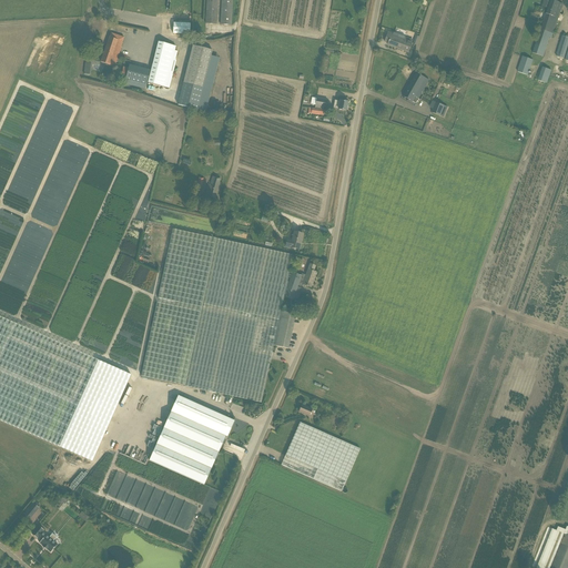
[(206,0),(205,24),(216,26),(217,0),(221,0),(221,24),(231,26),(232,0),(206,0)]
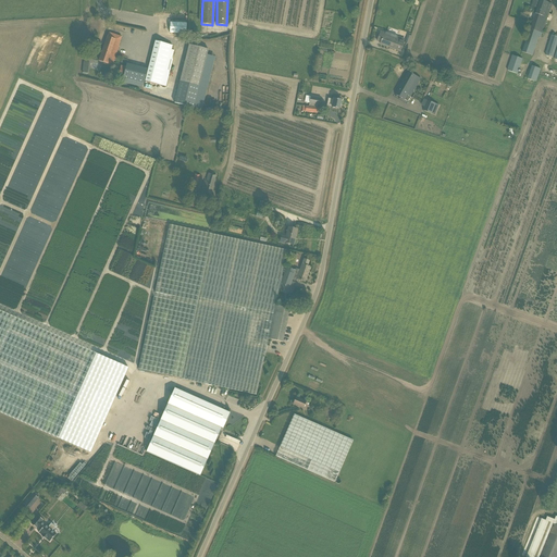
[(346,0),(345,7),(349,8),(348,11),(353,11),(355,0),(346,0)]
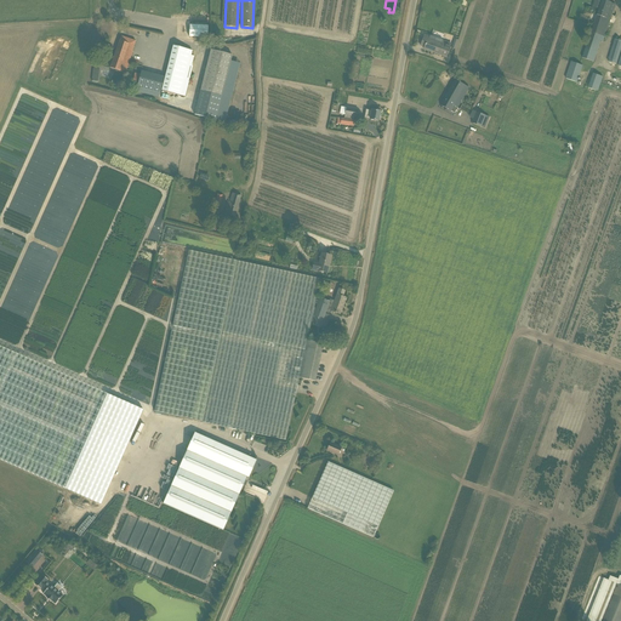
[(602,0),(594,24),(608,29),(614,11),(616,5),(611,3),(602,0)]
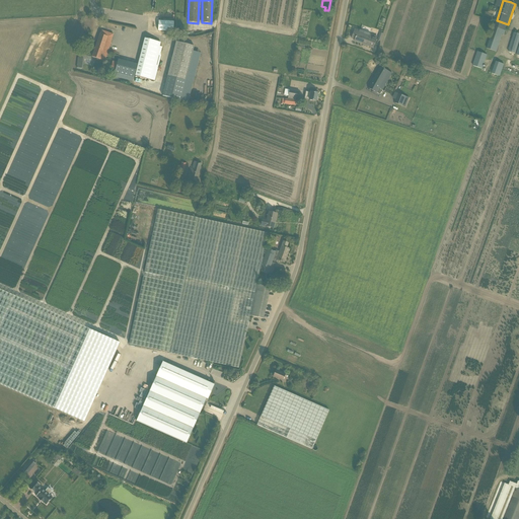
[(497,20),(493,31),(504,34),(508,24),(497,20)]
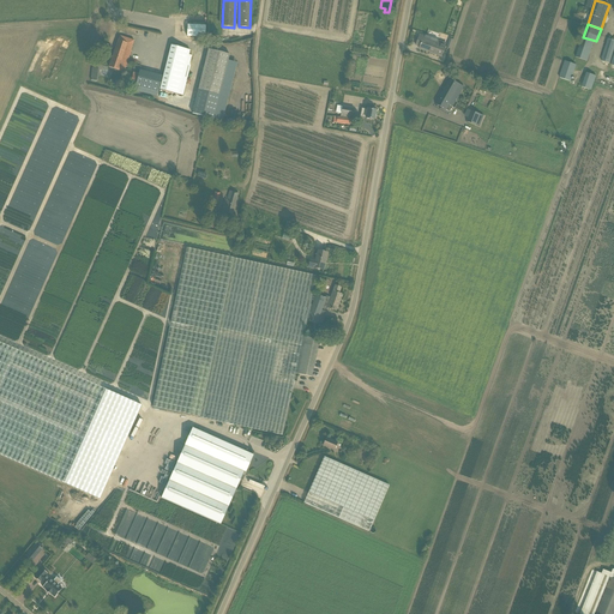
[(187,25),(187,37),(205,38),(206,26),(187,25)]
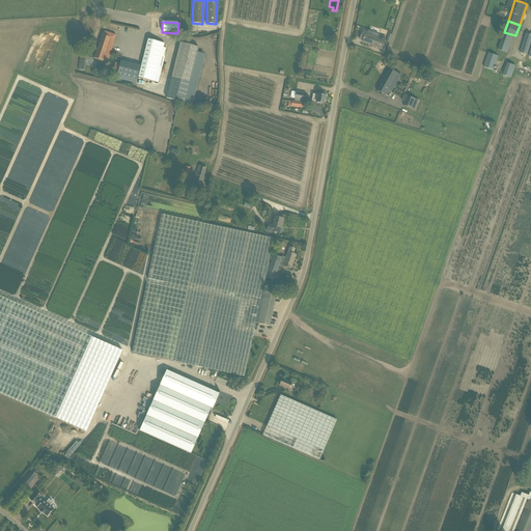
[(375,34),(368,32),(363,30),(360,39),(363,40),(362,43),(383,49),(385,42),(386,38),(375,34)]
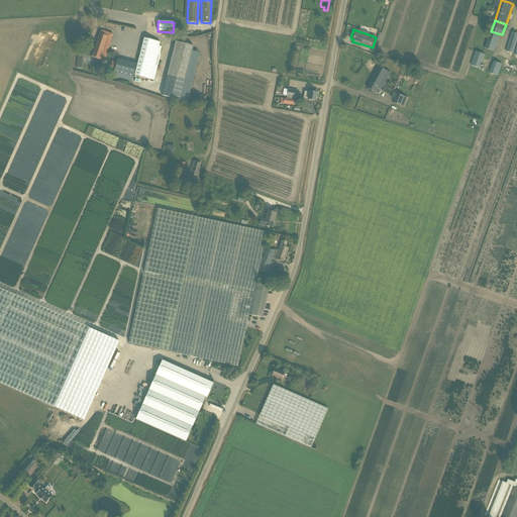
[(101,30),(92,57),(100,60),(104,61),(106,55),(110,42),(113,34),(101,30)]
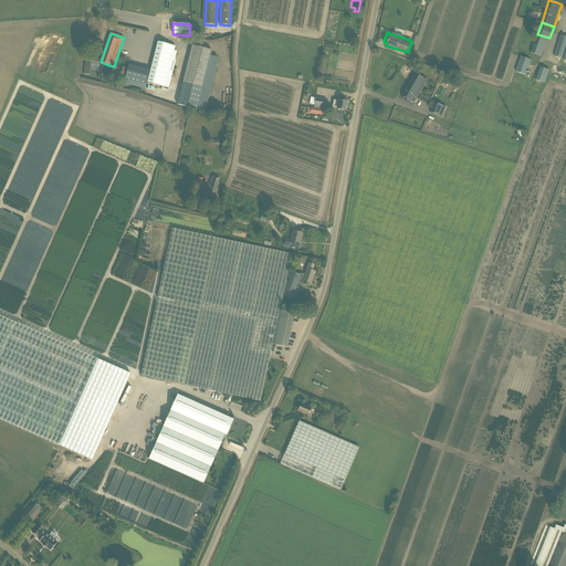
[(563,59),(565,45),(565,37),(561,35),(554,56),(563,59)]
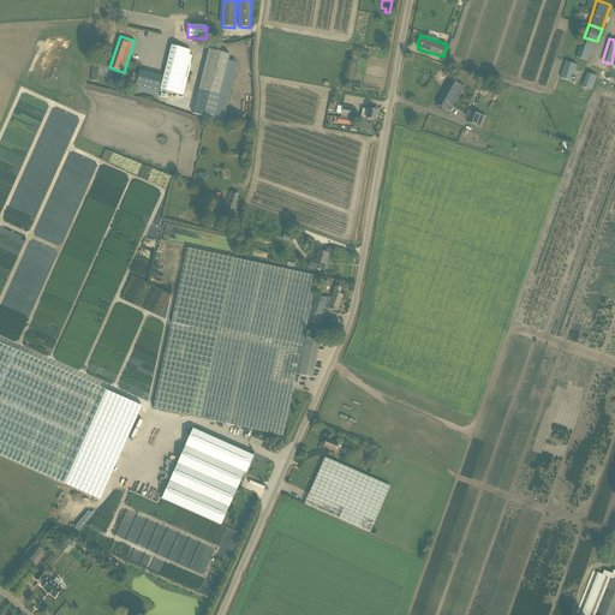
[(189,55),(190,51),(172,46),(163,77),(160,90),(178,95),(181,81),(187,82),(191,66),(186,65),(189,55)]
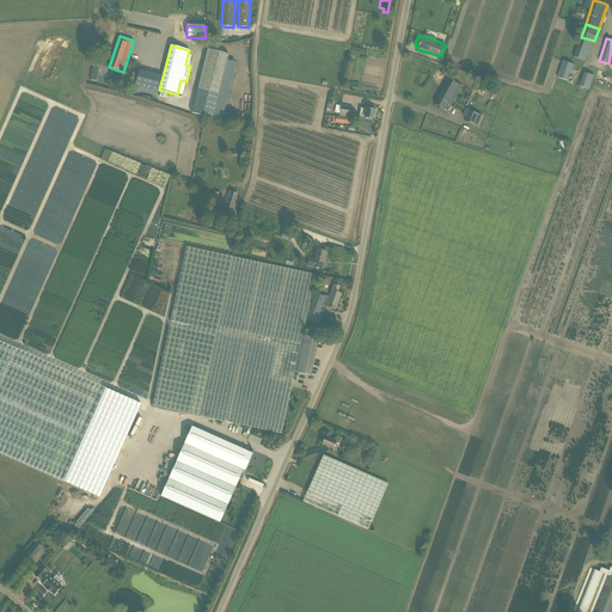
[(577,46),(577,48),(576,50),(574,57),(586,61),(589,49),(577,46)]
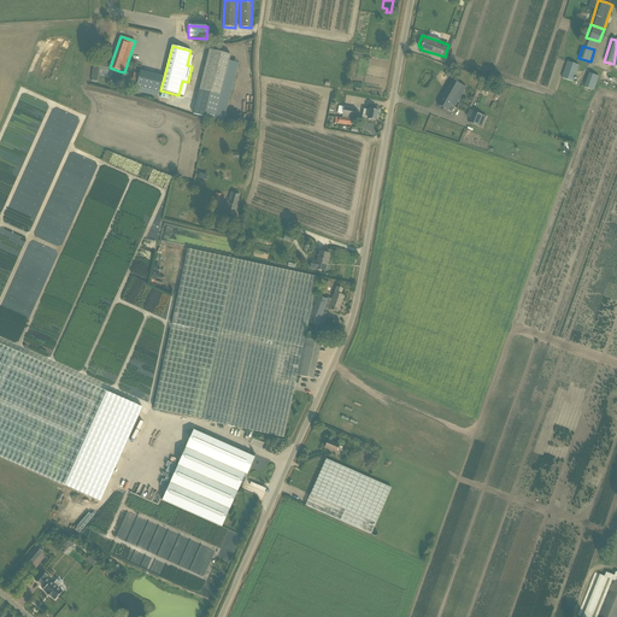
[(210,51),(193,115),(215,119),(229,62),(230,56),(210,51)]
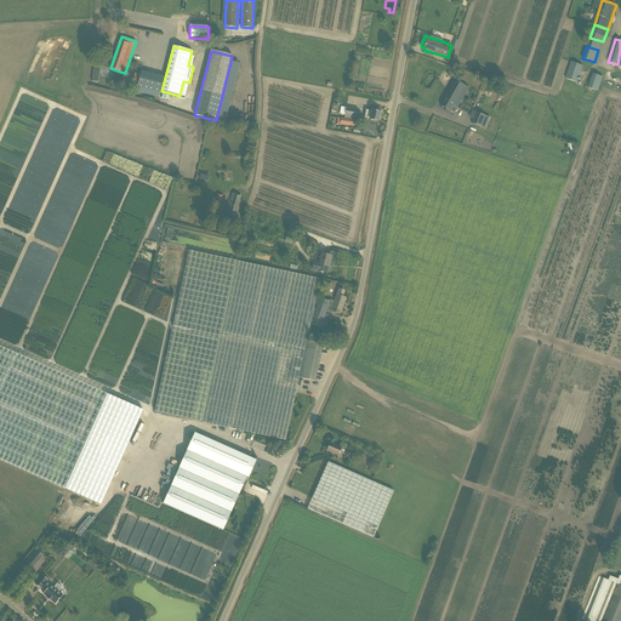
[(240,64),(231,62),(216,120),(226,123),(240,64)]
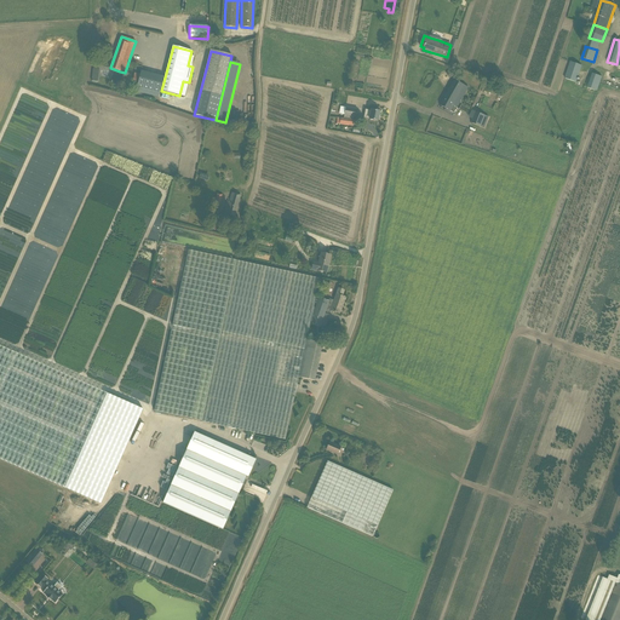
[(570,62),(566,79),(577,82),(581,65),(570,62)]
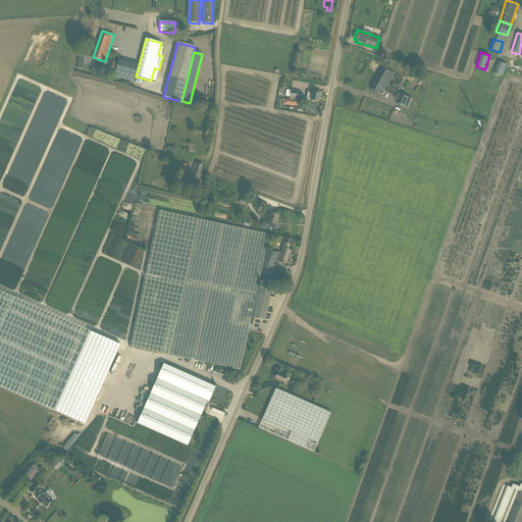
[(139,65),(119,60),(114,79),(134,84),(136,76),(139,65)]
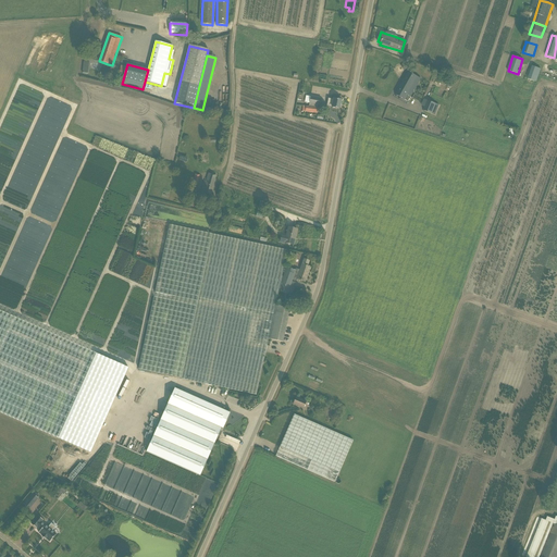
[(541,70),(532,66),(528,78),(536,83),(541,70)]
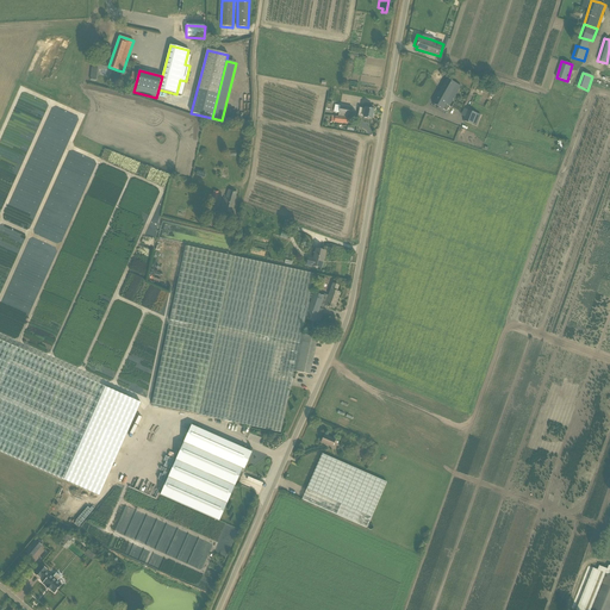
[(440,92),(454,99),(461,87),(447,79),(440,92)]
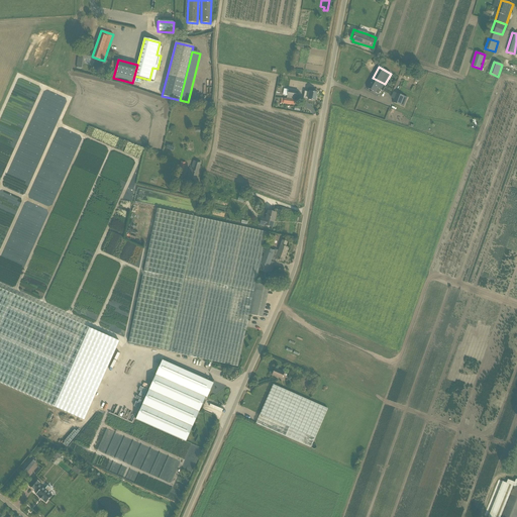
[(368,88),(379,95),(385,84),(373,78),(368,88)]
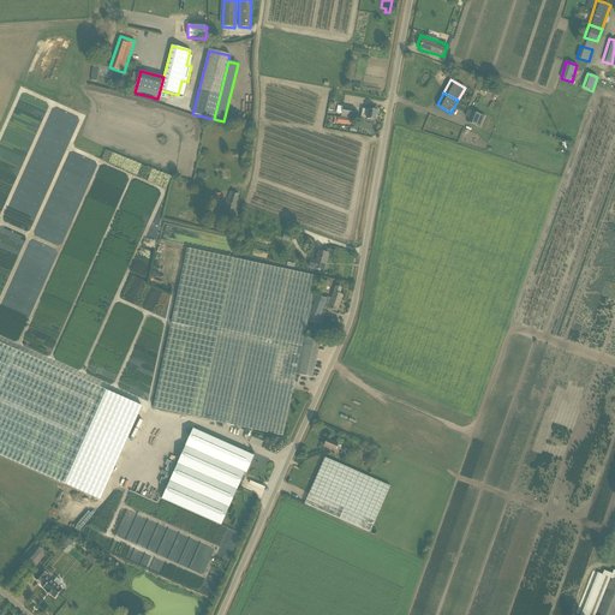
[(338,124),(350,125),(351,119),(350,119),(351,115),(353,117),(354,109),(344,107),(341,114),(341,118),(338,118),(338,124)]
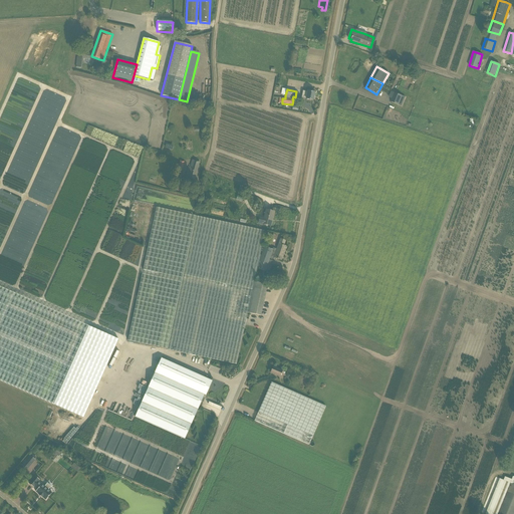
[(306,99),(313,100),(315,92),(307,91),(302,90),(301,97),(306,98),(306,99)]
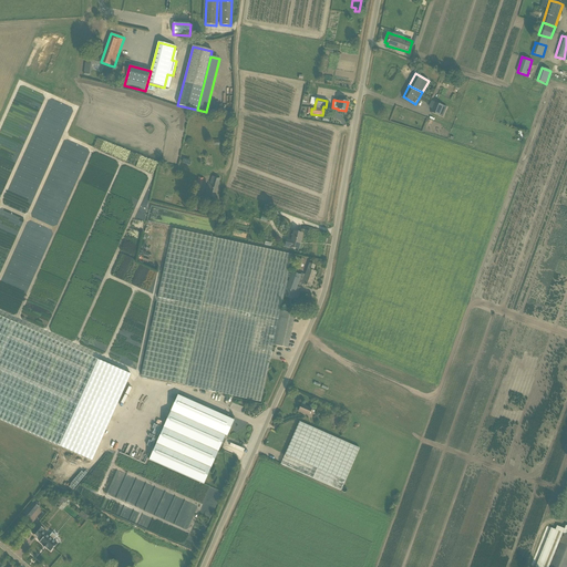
[(431,113),(440,116),(444,106),(435,103),(433,107),(431,113)]
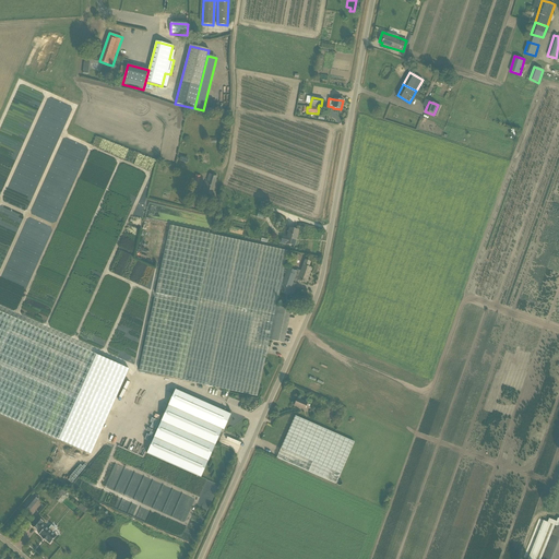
[(211,198),(217,176),(210,174),(207,181),(205,181),(200,199),(206,201),(207,197),(211,198)]
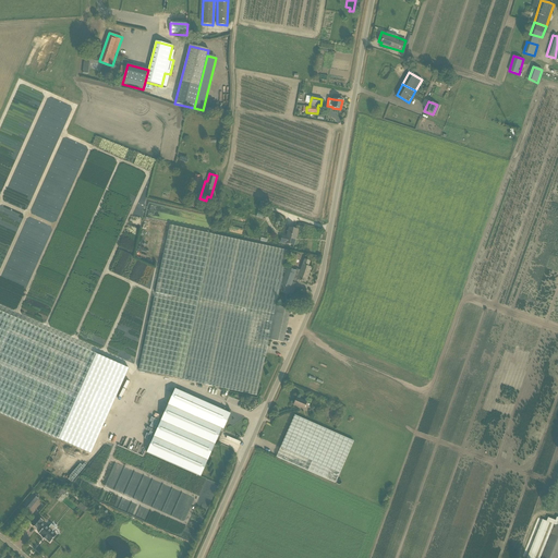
[(197,194),(196,194),(199,182),(194,181),(191,193),(187,206),(194,207),(197,194)]
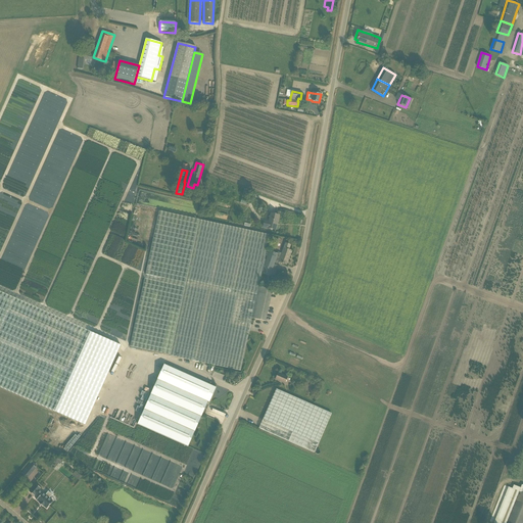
[(258,286),(262,273),(270,276),(274,263),(278,264),(279,263),(286,265),(291,251),(288,250),(290,245),(285,243),(284,248),(281,255),(278,254),(269,251),(267,250),(270,235),(159,211),(130,346),(237,370),(241,371),(249,331),(250,325),(252,319),(266,322),(272,291),(258,286)]
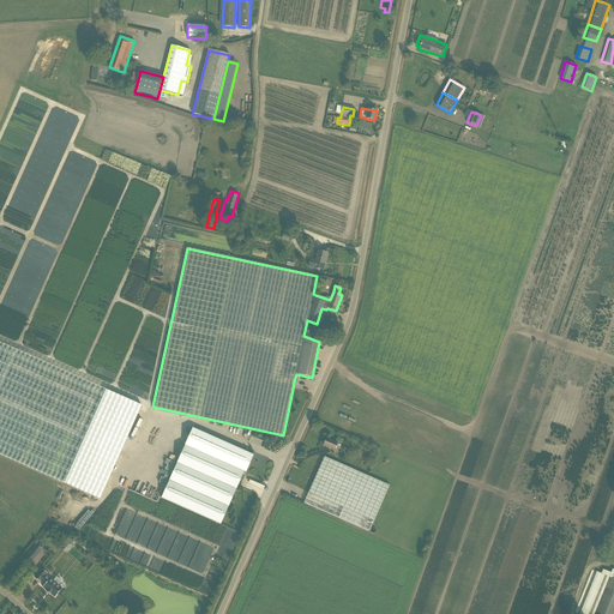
[(308,266),(323,270),(327,253),(318,251),(315,260),(309,259),(308,266)]
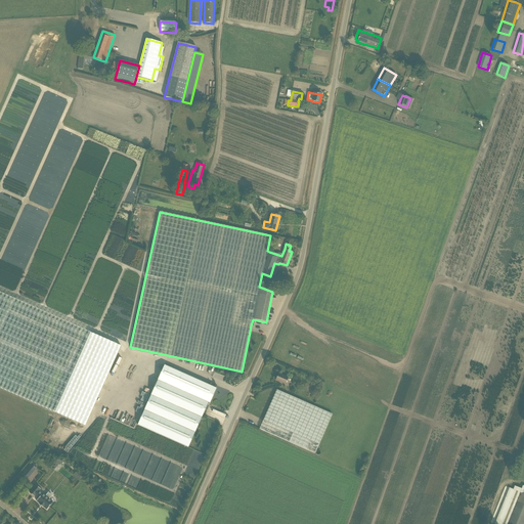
[(120,346),(0,292),(0,388),(85,426),(120,346)]
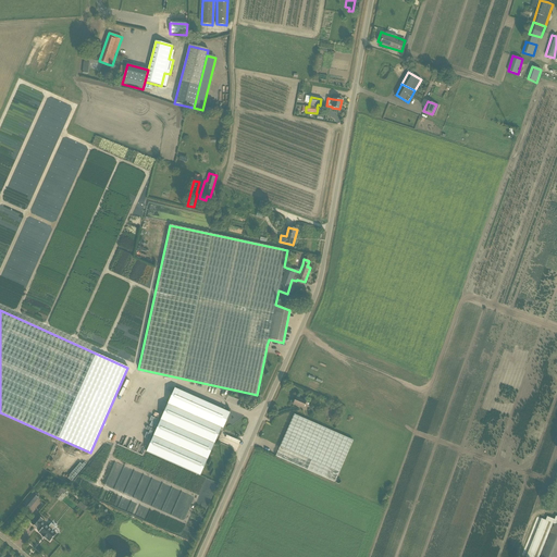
[(200,475),(220,431),(221,429),(223,430),(231,412),(229,411),(224,409),(224,410),(215,406),(174,388),(146,452),(200,475)]
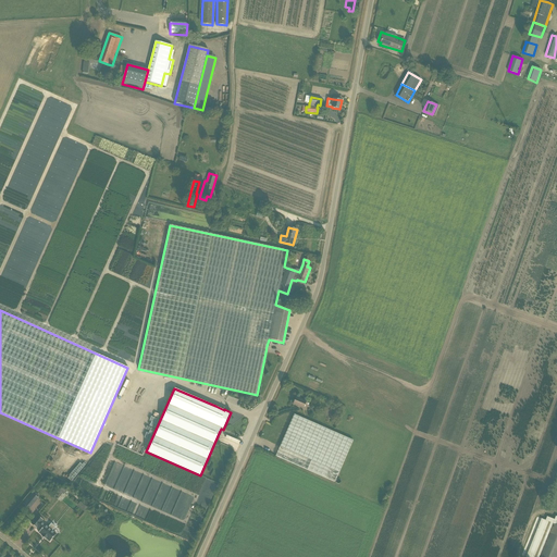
[(304,409),(306,401),(296,397),(293,405),(304,409)]
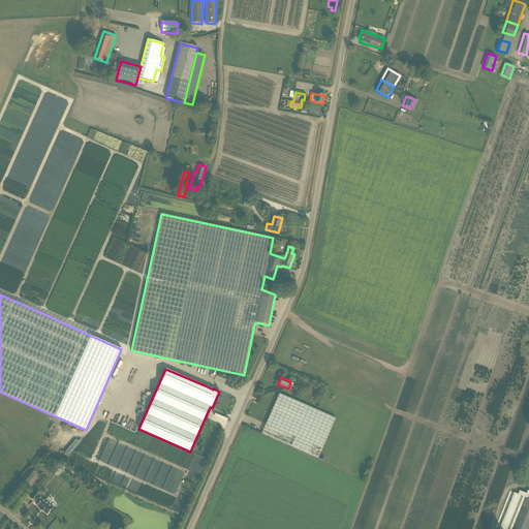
[(317,458),(335,418),(279,394),(261,433),(317,458)]
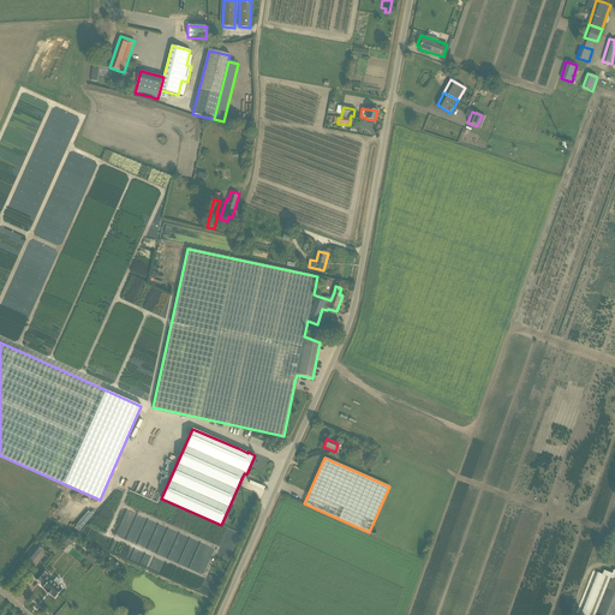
[(65,551),(73,542),(67,538),(60,548),(65,551)]
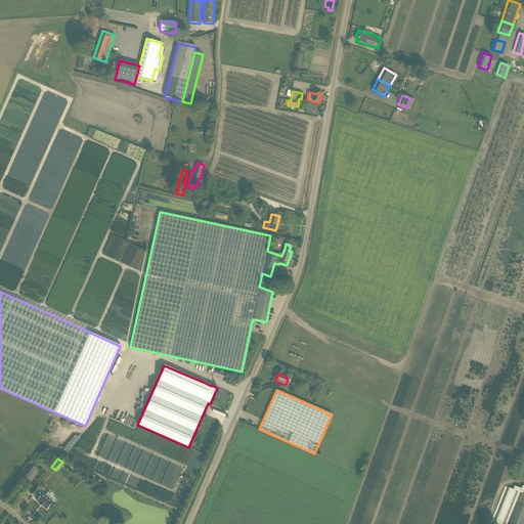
[(28,478),(35,469),(30,465),(23,474),(28,478)]
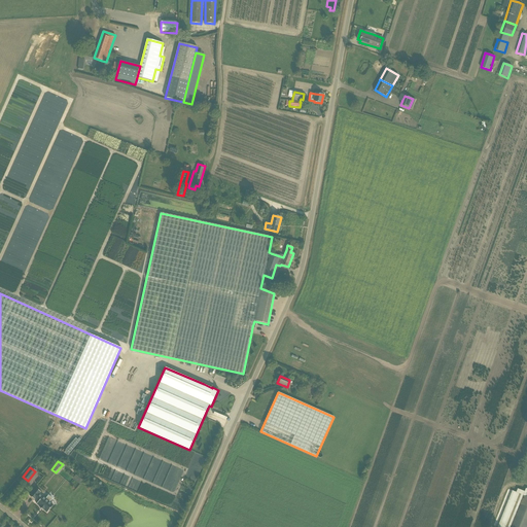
[(49,502),(53,499),(48,495),(45,499),(43,496),(42,497),(39,494),(41,492),(36,488),(30,496),(34,500),(35,499),(38,502),(36,504),(40,507),(43,511),(43,510),(47,513),(54,505),(49,502)]
